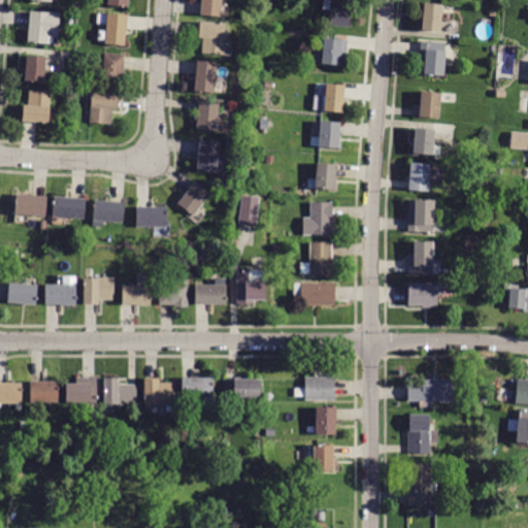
[(201,0),(222,0),(221,17),(200,15),(201,0)]
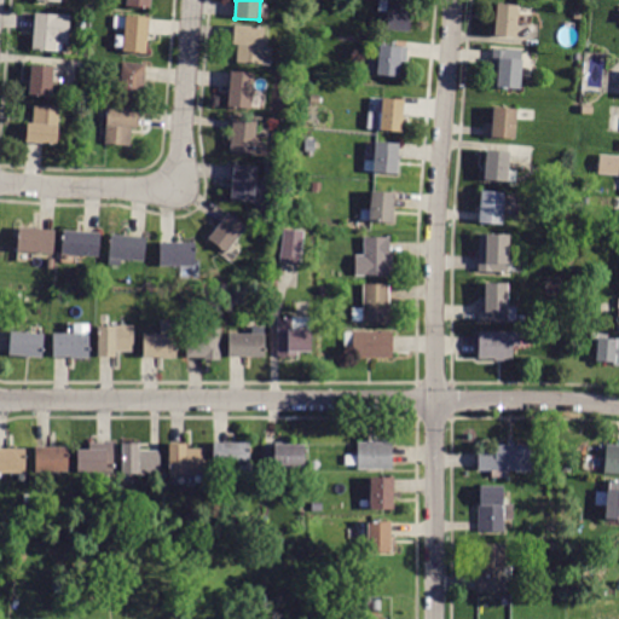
[(414,0),(412,15),(410,15),(409,33),(387,30),(388,12),(379,11),(379,0),(414,0)]
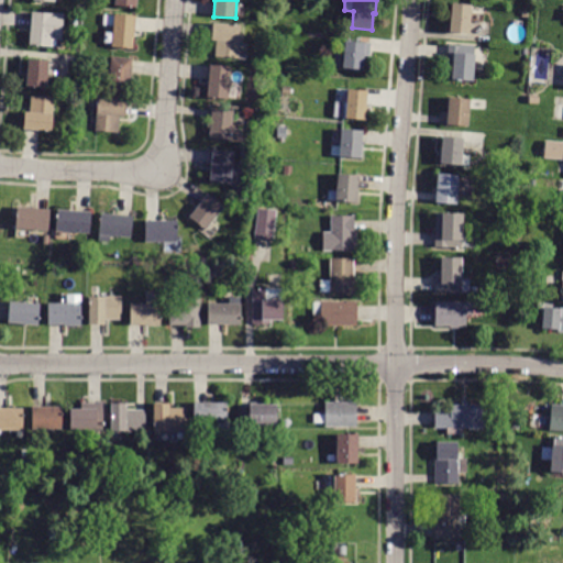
[(470,34),(450,32),(452,3),(472,6),(470,34)]
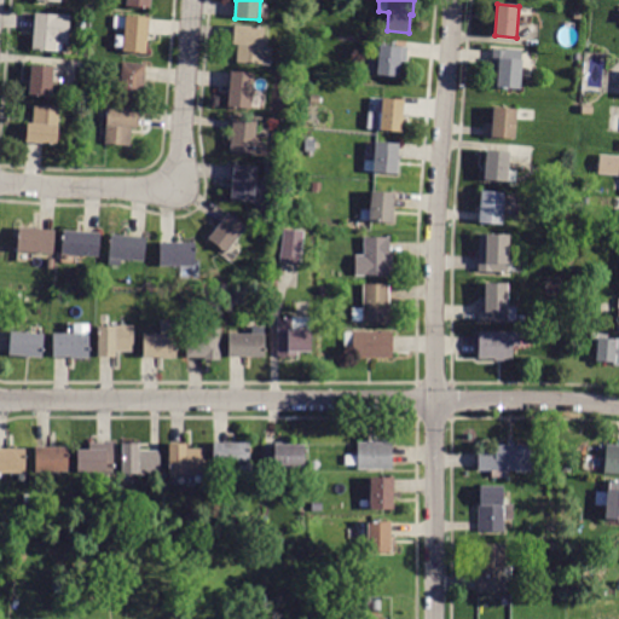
[(35,13),(69,16),(68,45),(57,44),(57,52),(33,51),(35,13)]
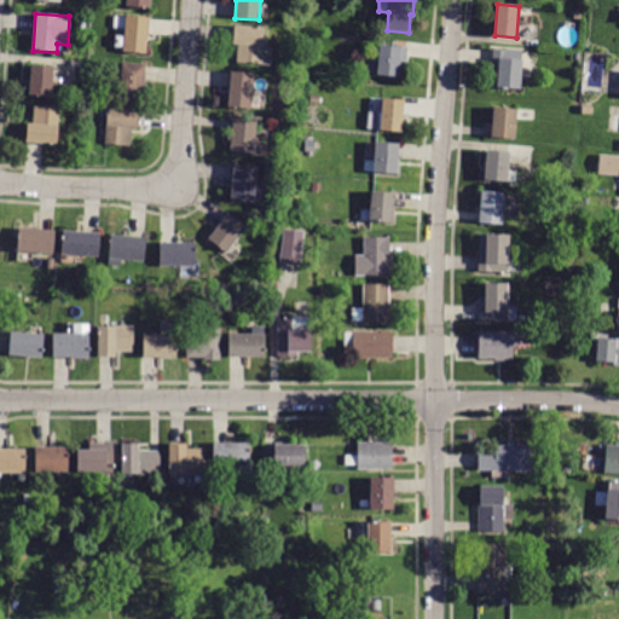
[(129,52),(122,52),(125,28),(114,28),(115,17),(126,17),(126,16),(150,17),(146,53),(129,52)]
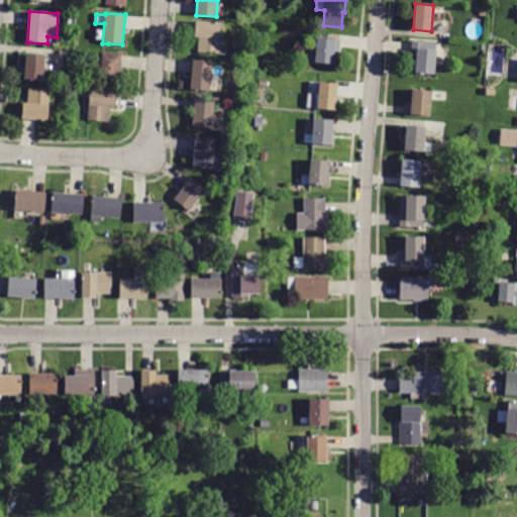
[(199,37),(195,37),(196,21),(221,23),(219,54),(198,53),(199,37)]
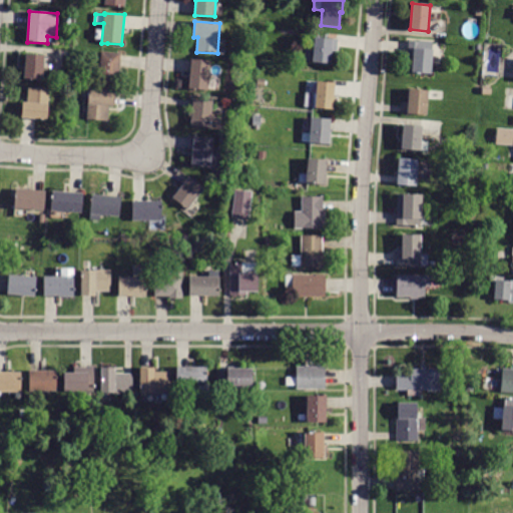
[(314,37),(339,39),(337,51),(332,51),(331,64),(303,61),(304,45),(314,46),(314,37)]
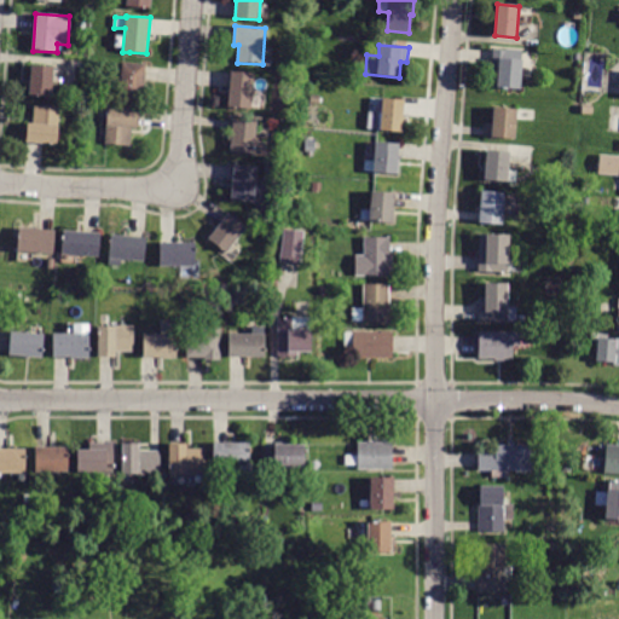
[(492,48),(522,51),(520,90),(490,87),(492,48)]
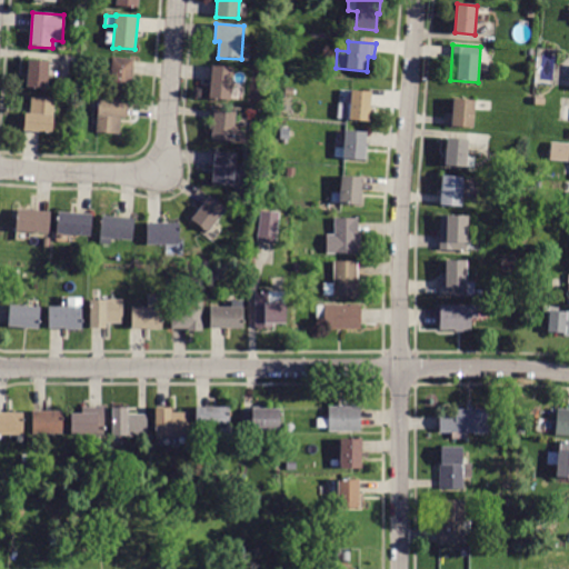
[(131,93),(109,92),(112,58),(133,59),(131,93)]
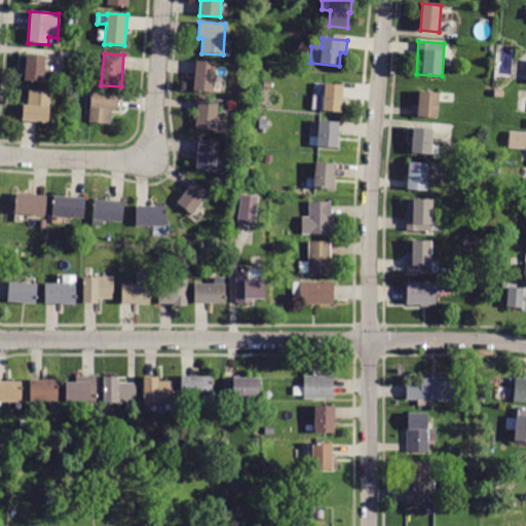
[(26,55),(45,57),(44,82),(25,80),(26,55)]
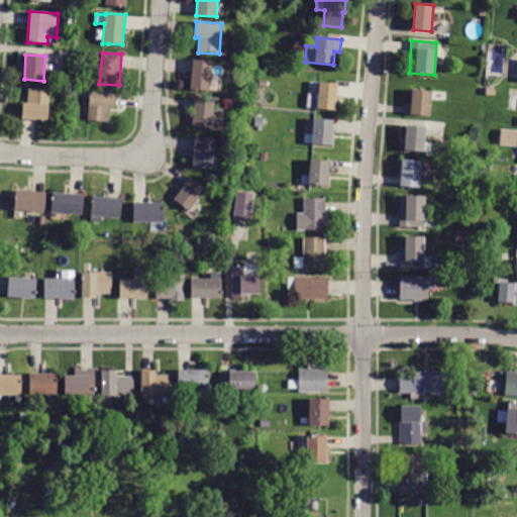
[(210,91),(190,90),(193,60),(212,62),(210,91)]
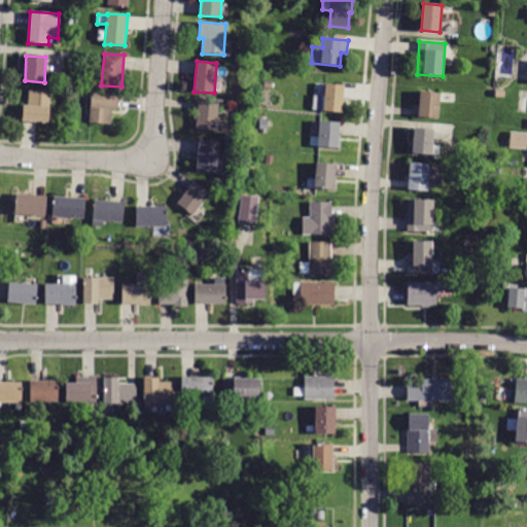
[(342,112),(323,111),(325,83),(344,85),(342,112)]
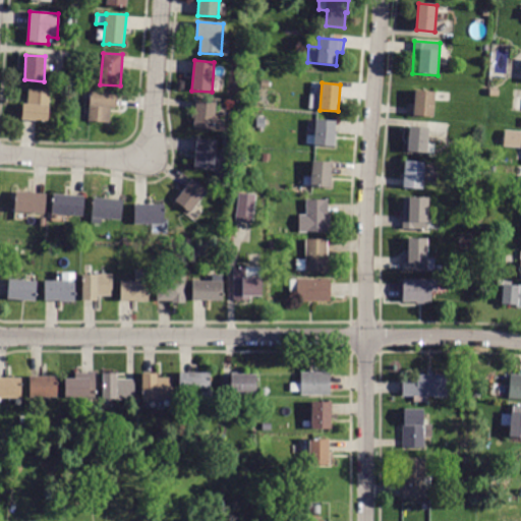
[(29,89),(50,91),(48,122),(21,120),(23,104),(27,104),(29,89)]
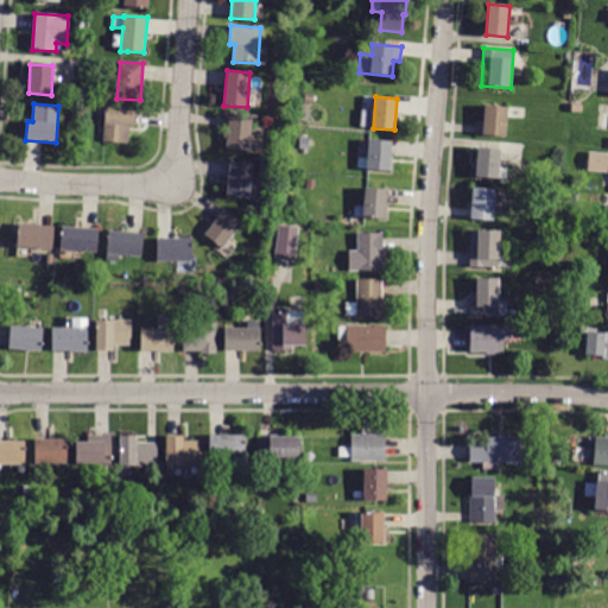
[(134,126),(130,126),(128,144),(103,141),(106,106),(135,107),(134,126)]
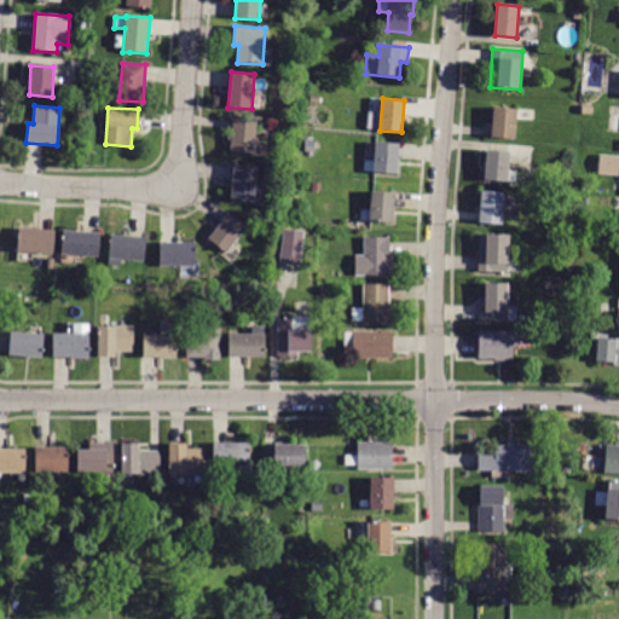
[(486,123),(492,123),(493,108),(518,109),(515,139),(486,137),(486,123)]
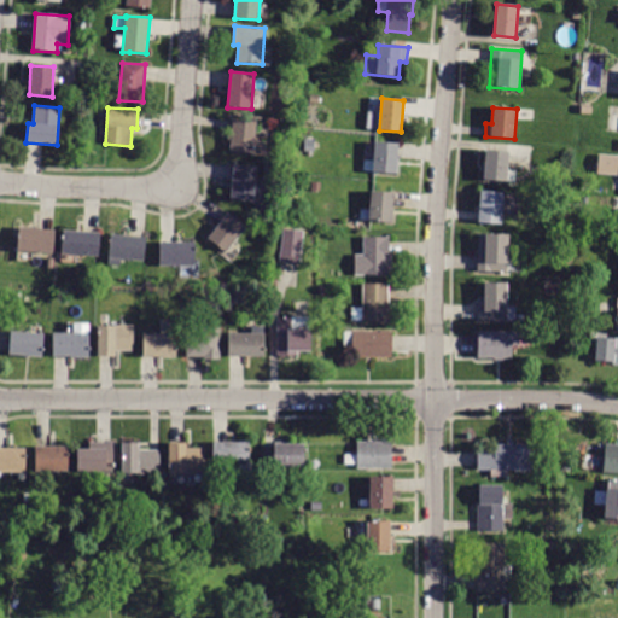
[(233,120),(256,122),(254,155),(229,152),(233,120)]
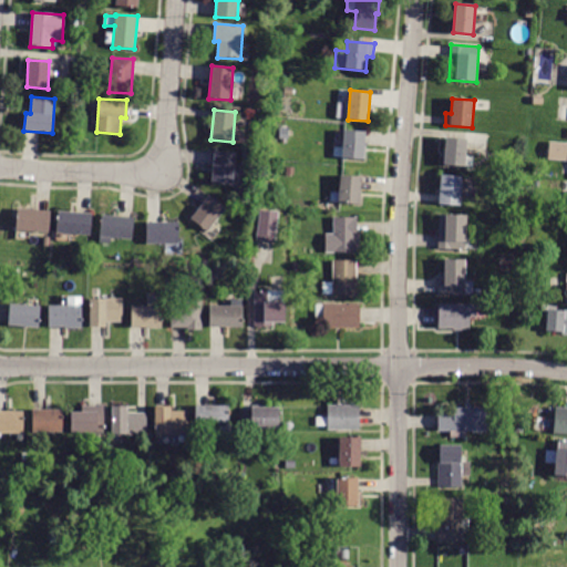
[(363,160),(333,157),(334,147),(342,147),(343,130),(364,132),(363,160)]
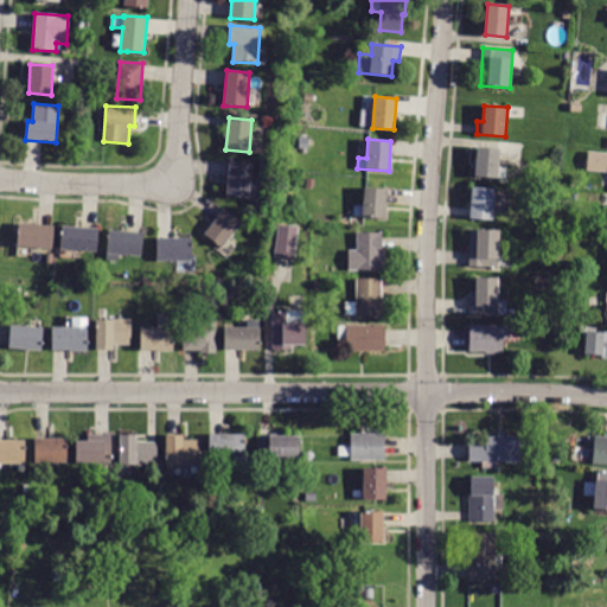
[(506,179),(473,177),(474,161),(477,163),(477,147),(500,148),(499,167),(508,167),(506,179)]
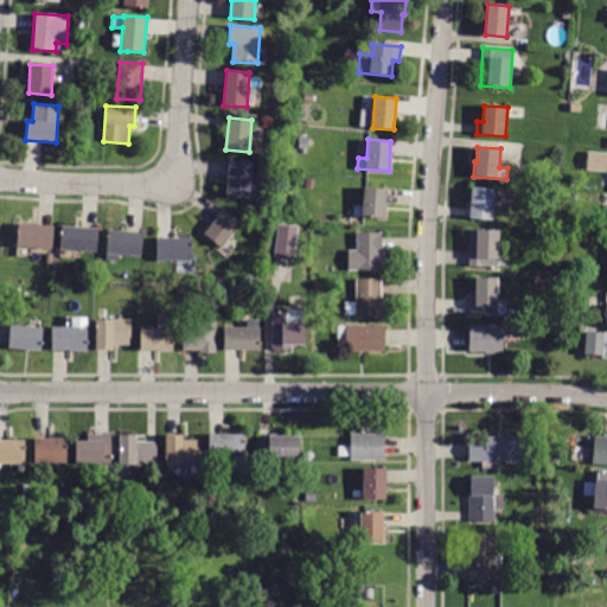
[(606,152),(606,172),(587,171),(588,152),(606,152)]
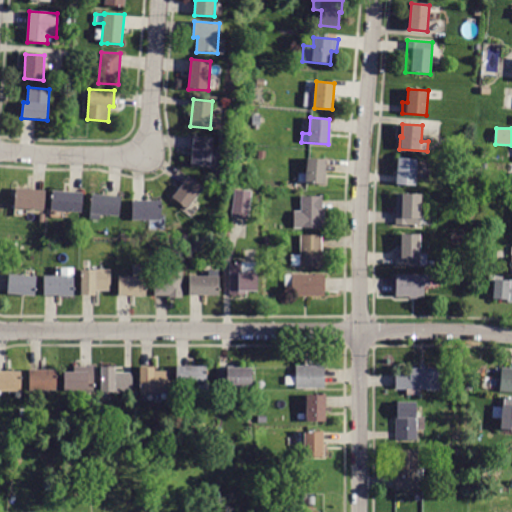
[(211,167),(191,166),(194,136),(213,138),(211,167)]
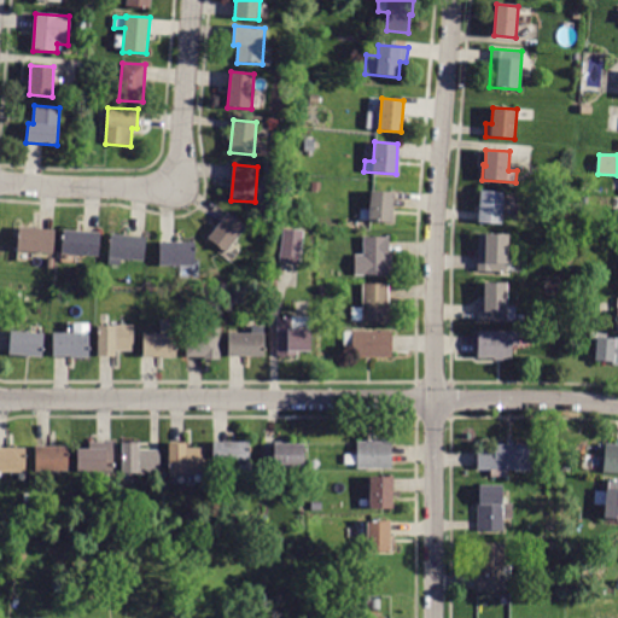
[(392,208),(391,222),(360,220),(361,209),(369,210),(371,191),(394,192),(392,208)]
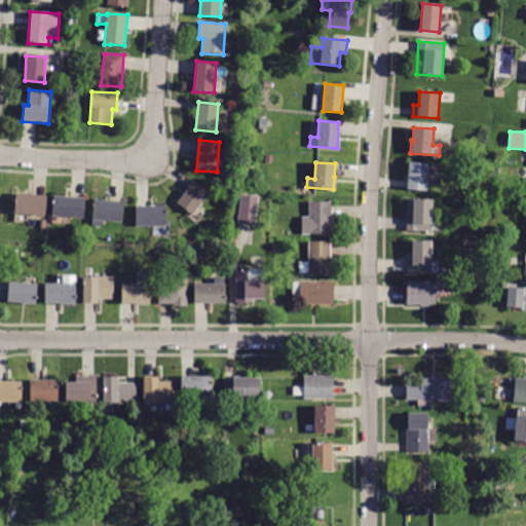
[(426,191),(407,190),(409,162),(428,164),(426,191)]
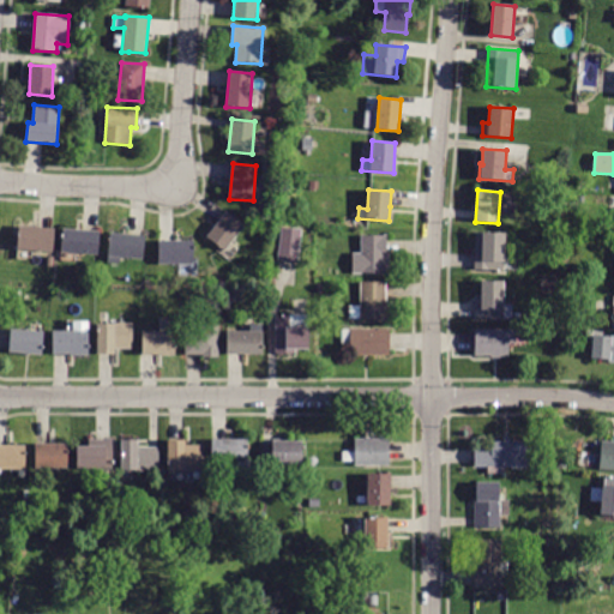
[(226,211),(245,226),(226,251),(206,236),(226,211)]
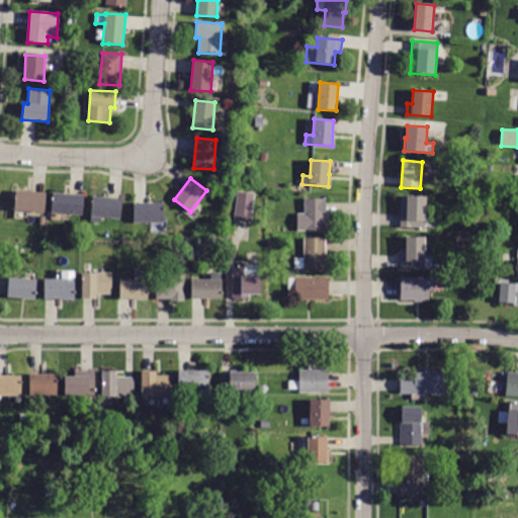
[(46,192),(45,213),(14,210),(16,190),(46,192)]
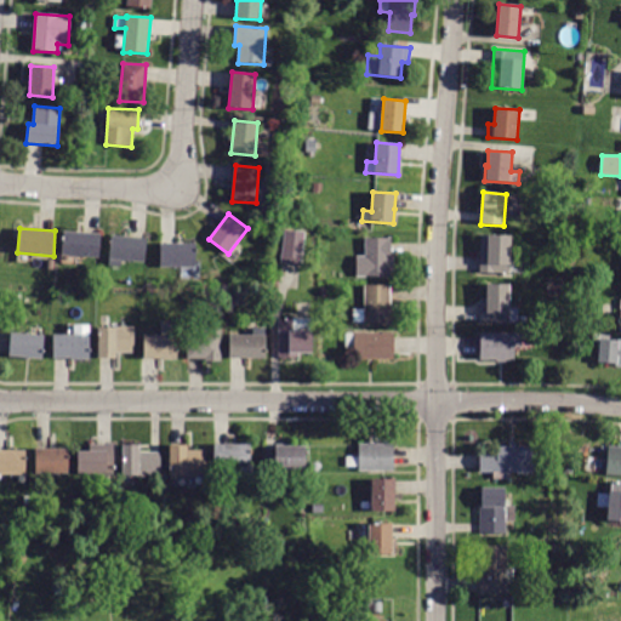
[(281,265),(280,265),(284,231),(305,233),(302,267),(281,265)]
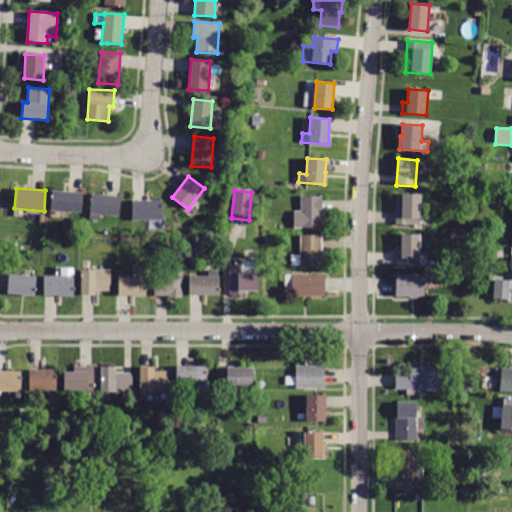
[(83,193),(81,212),(51,210),(52,191),(83,193)]
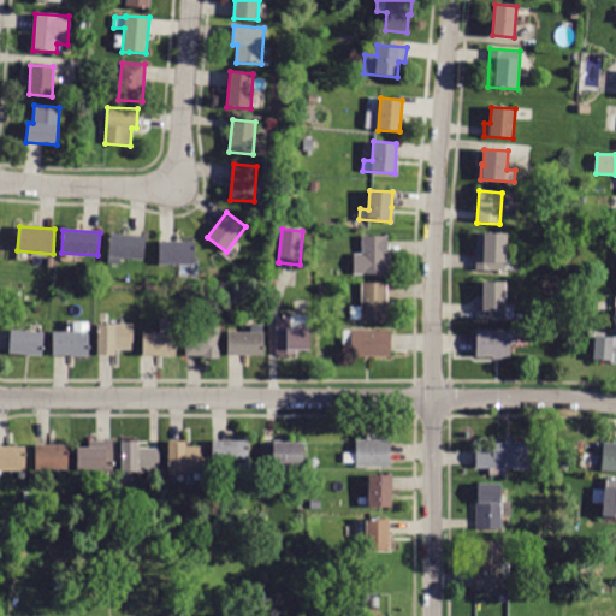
[(146,236),(143,260),(120,259),(119,265),(108,264),(111,234),(146,236)]
